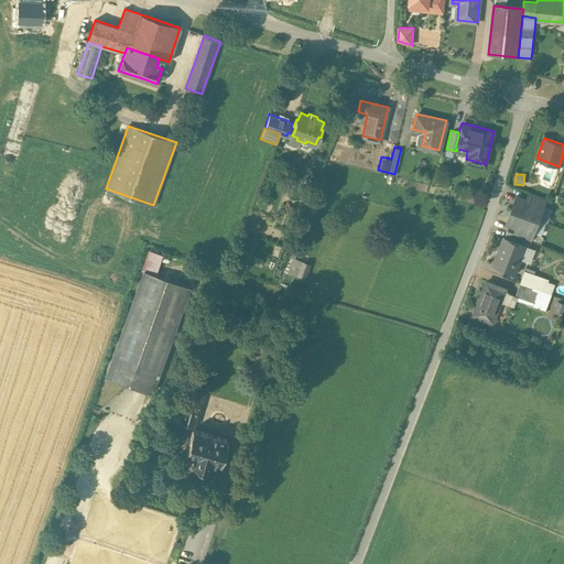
[(546,199),(528,193),(525,199),(543,205),(543,206),(544,207),(546,199)]
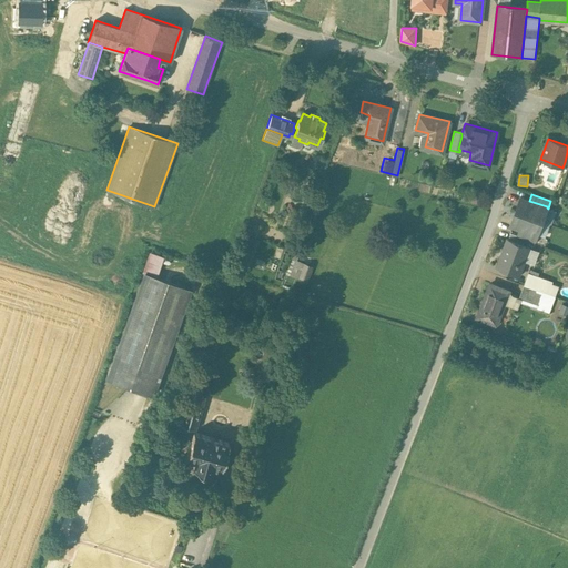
[(529,201),(519,198),(515,211),(516,211),(541,221),(547,208),(547,206),(529,201)]
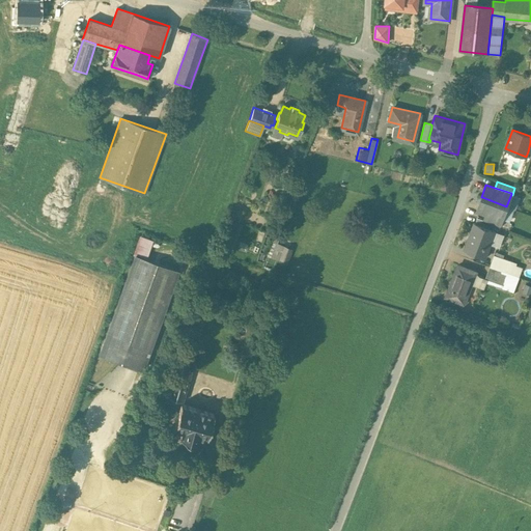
[(482,197),(481,197),(477,211),(485,214),(502,219),(502,218),(506,206),(482,197)]
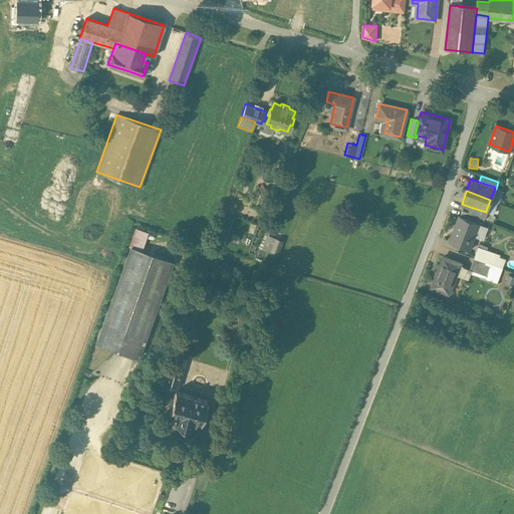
[(486,212),(470,207),(468,213),(485,219),(488,212),(486,211),(486,212)]
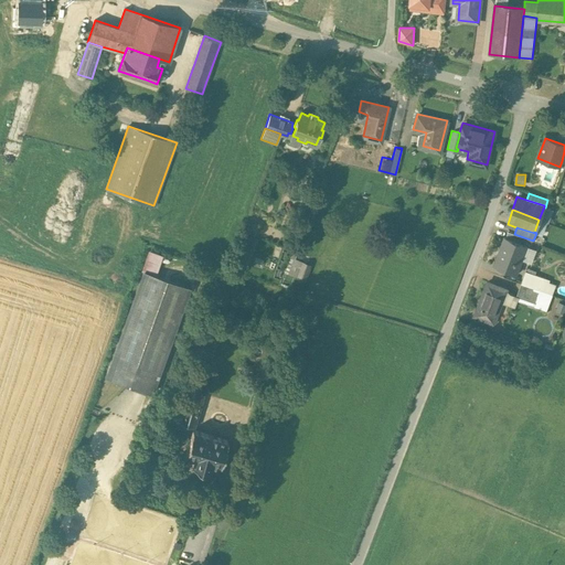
[(526,245),(504,237),(494,266),(516,274),(526,245)]
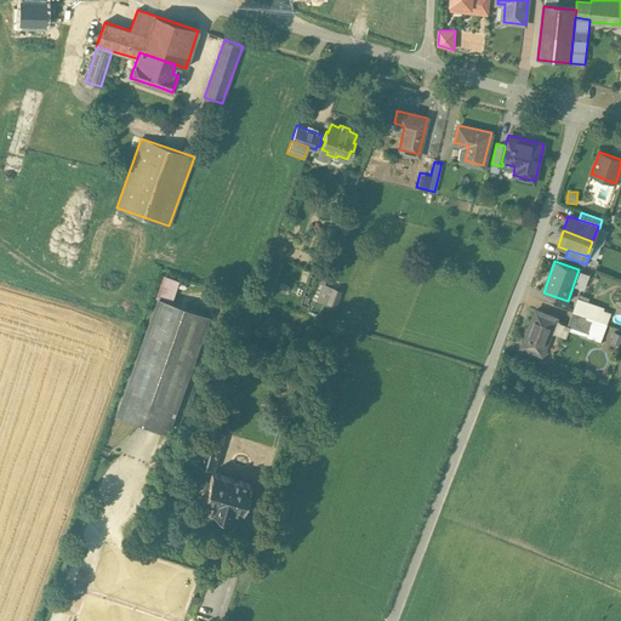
[(158,289),(175,292),(178,278),(161,274),(158,289)]
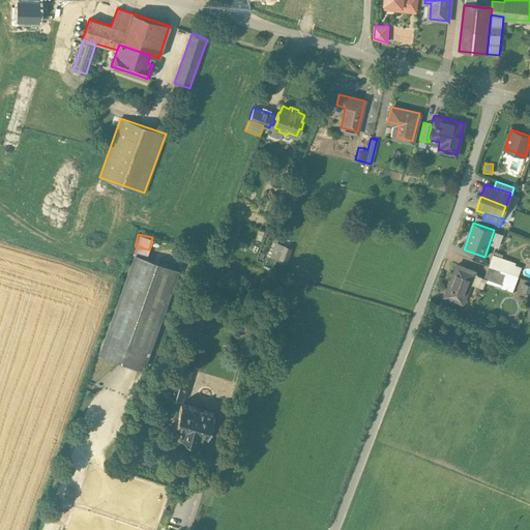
[(290,249),(274,243),(269,257),(285,263),(290,249)]
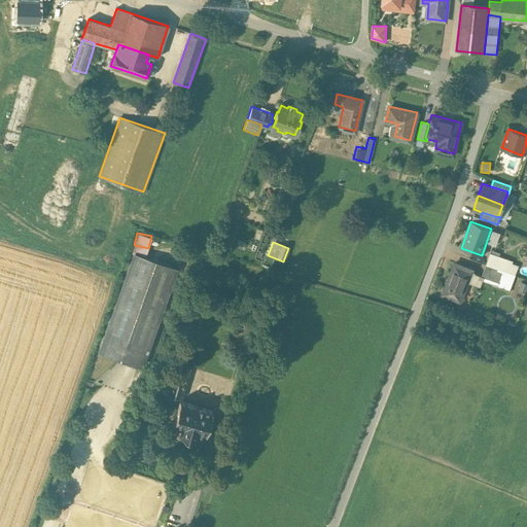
[(176,269),(134,253),(99,351),(142,366),(176,269)]
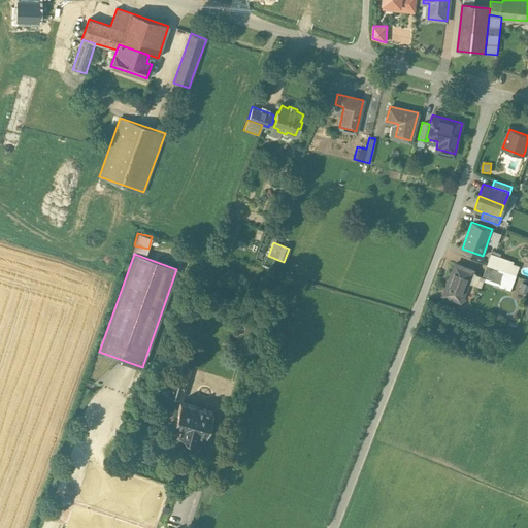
[(508,260),(491,254),(487,265),(504,271),(508,260)]
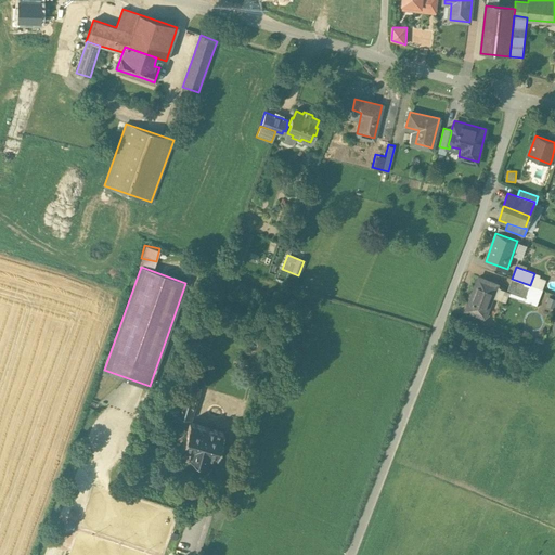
[(540,275),(534,273),(530,285),(542,289),(545,280),(540,278),(540,275)]
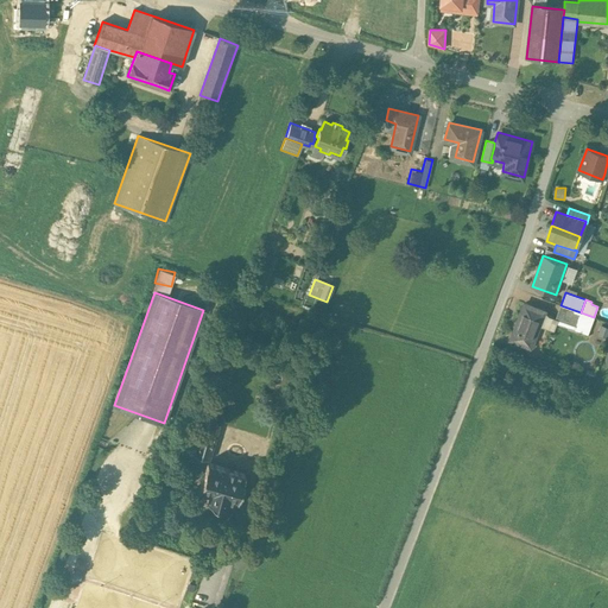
[(545,311),(524,303),(511,340),(532,347),(539,325),(545,311)]
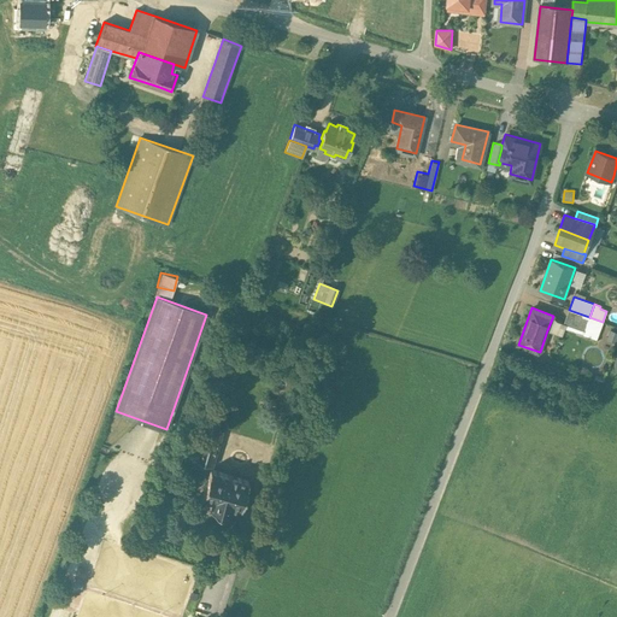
[(589,317),(569,310),(564,323),(585,330),(589,317)]
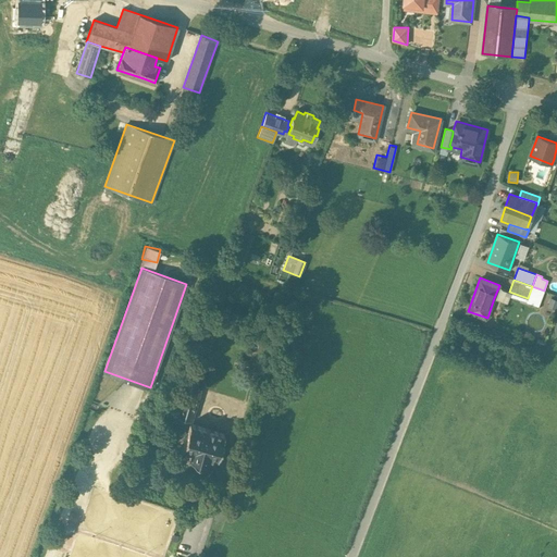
[(504,289),(499,285),(494,298),(507,304),(509,296),(505,295),(507,291),(504,289)]
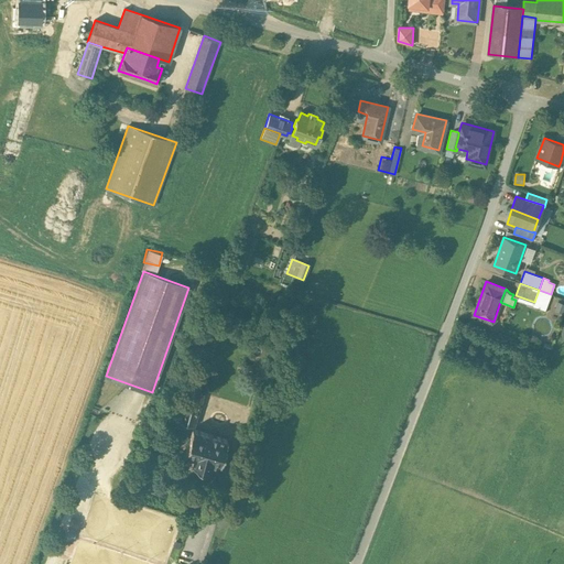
[(551,294),(539,290),(534,302),(516,295),(513,294),(511,299),(516,300),(532,306),(545,311),(551,294)]
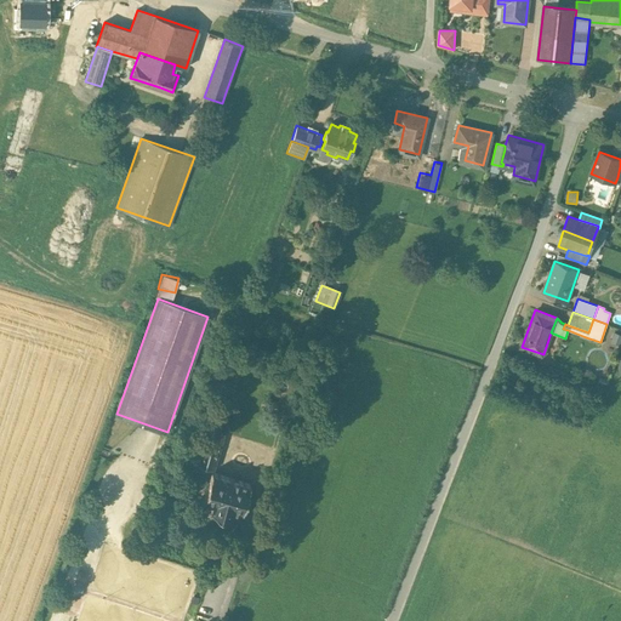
[(292,377),(281,408),(291,410),(302,380),(292,377)]
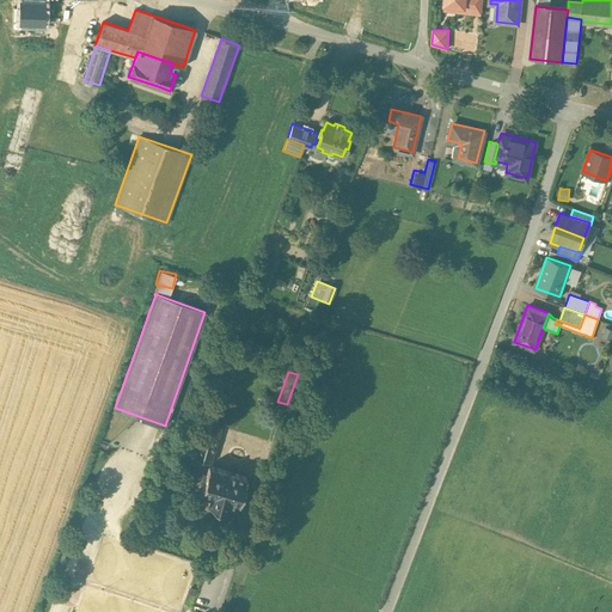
[(220,426),(204,421),(201,430),(218,435),(220,426)]
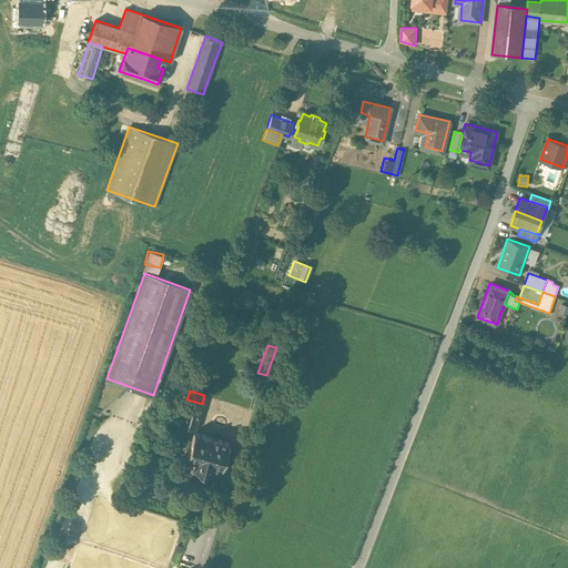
[(202,404),(186,399),(180,423),(194,427),(202,404)]
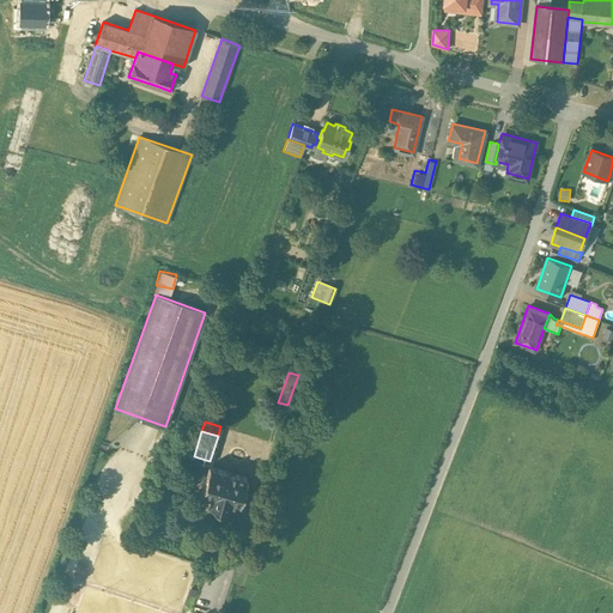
[(248,477),(208,465),(200,491),(211,495),(208,503),(225,509),(229,501),(238,504),(248,477)]
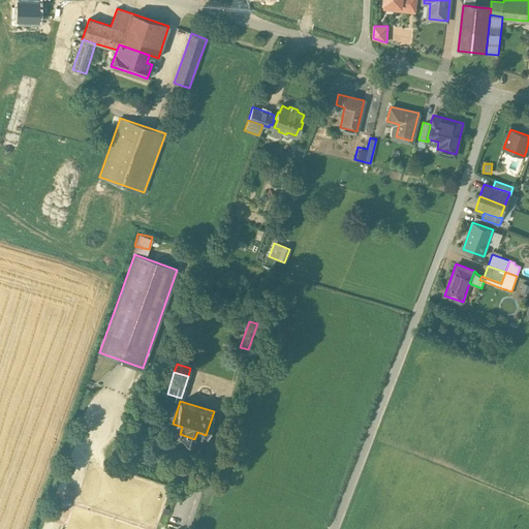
[(114,483),(107,480),(100,502),(110,505),(118,484),(114,483)]
